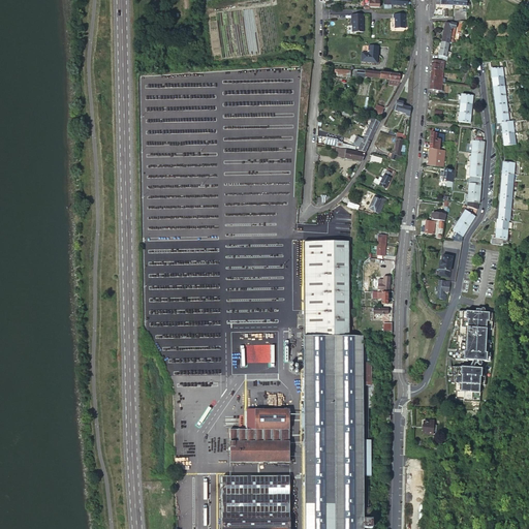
[(366,2),(366,9),(367,9),(370,9),(372,9),(380,9),(379,0),(371,0),(372,2),(370,2),(366,2)]
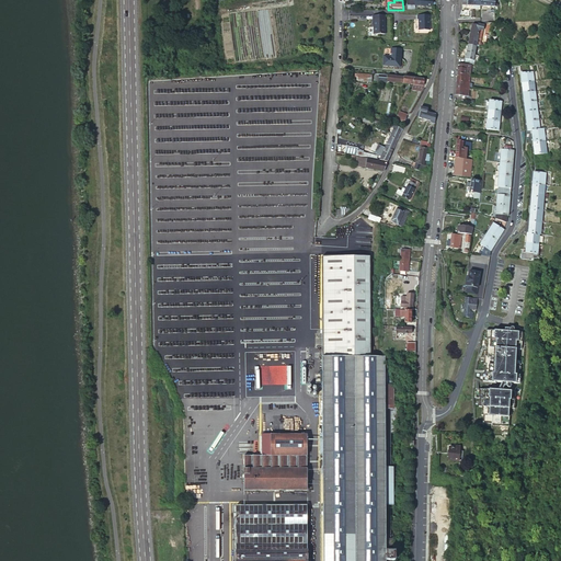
[(408,0),(409,11),(416,11),(416,8),(426,8),(434,7),(433,0),(408,0)]
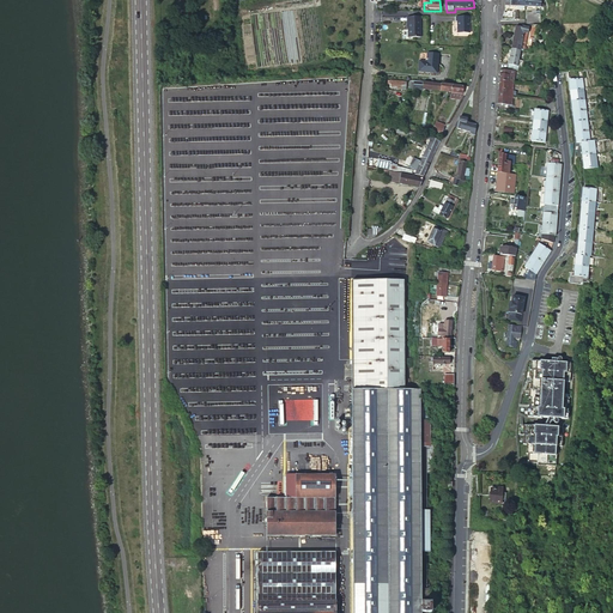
[(456,16),(456,32),(471,31),(471,16),(456,16)]
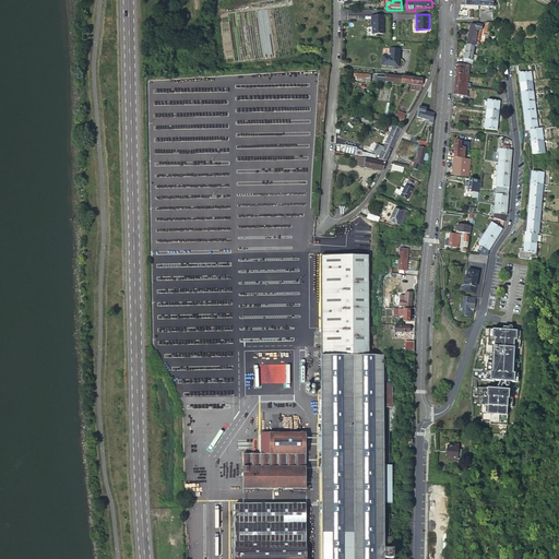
[(384,36),(383,18),(371,18),(371,23),(372,23),(372,36),(384,36)]
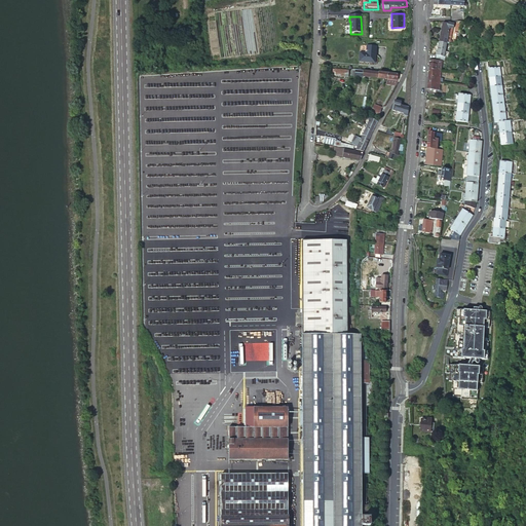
[(379,22),(379,31),(390,31),(389,21),(390,21),(390,16),(378,17),(378,22),(379,22)]
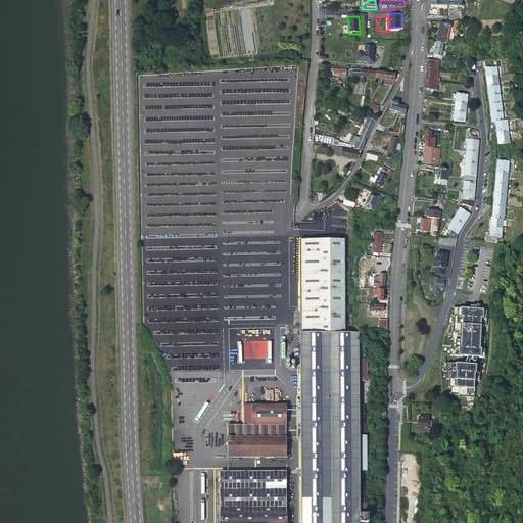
[(440,22),(437,42),(444,43),(447,43),(453,24),(446,22),(445,24),(440,22)]
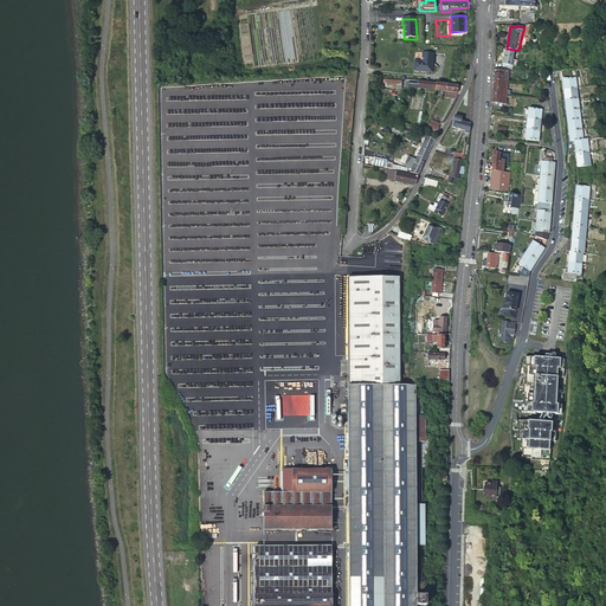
[(507,49),(504,55),(503,66),(511,68),(515,50),(507,49)]
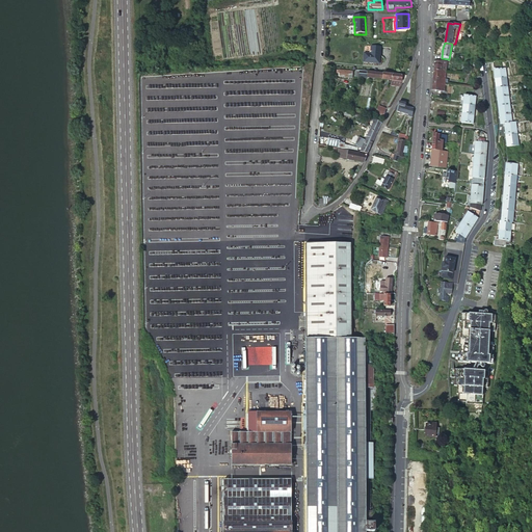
[(365,55),(364,64),(380,65),(381,49),(372,49),(371,54),(370,55),(365,55)]
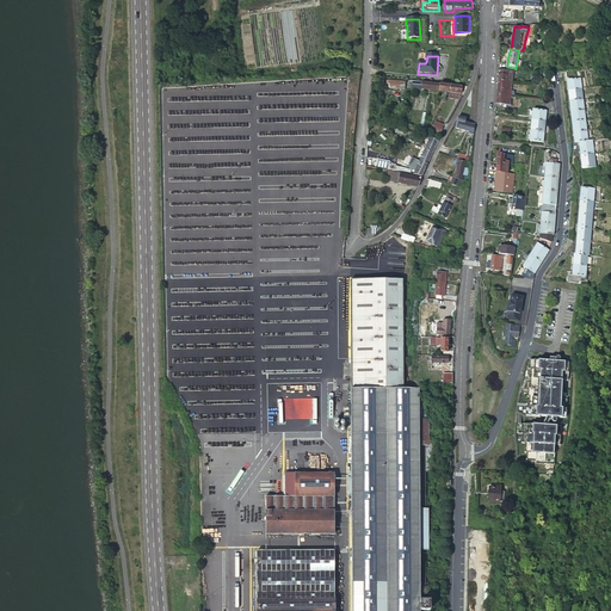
[(508,81),(512,81),(513,71),(506,71),(499,71),(498,74),(510,75),(508,81)]
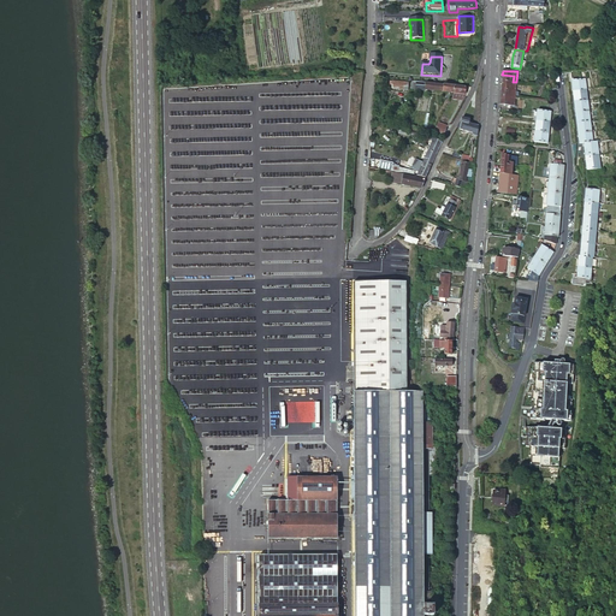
[(573,90),(586,89),(585,78),(572,80),(573,90)]
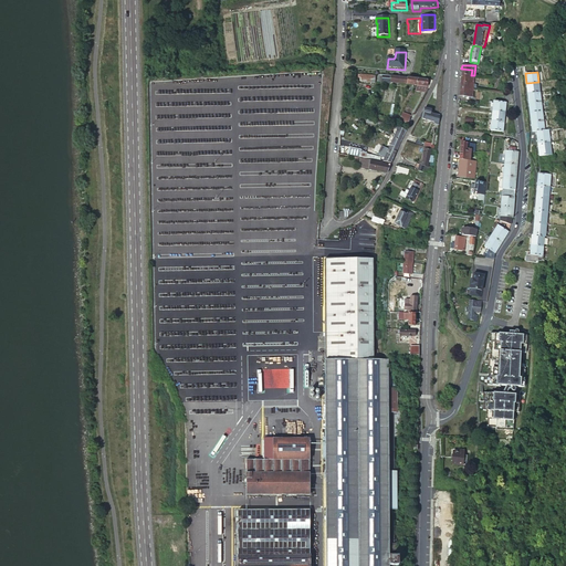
[(474,83),(474,75),(471,75),(461,74),(460,82),(474,83)]
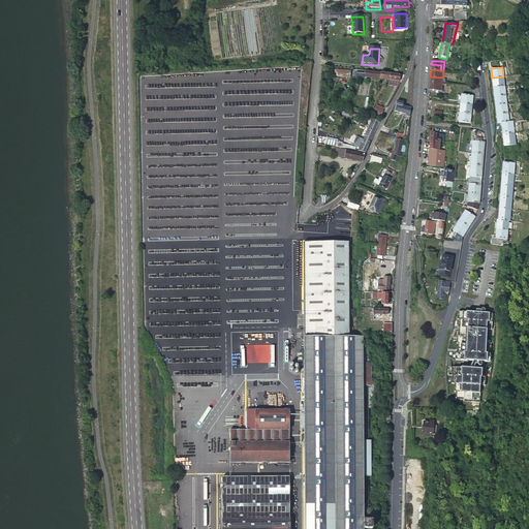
[(349,79),(389,82),(389,75),(369,74),(352,73),(352,76),(350,75),(349,79)]
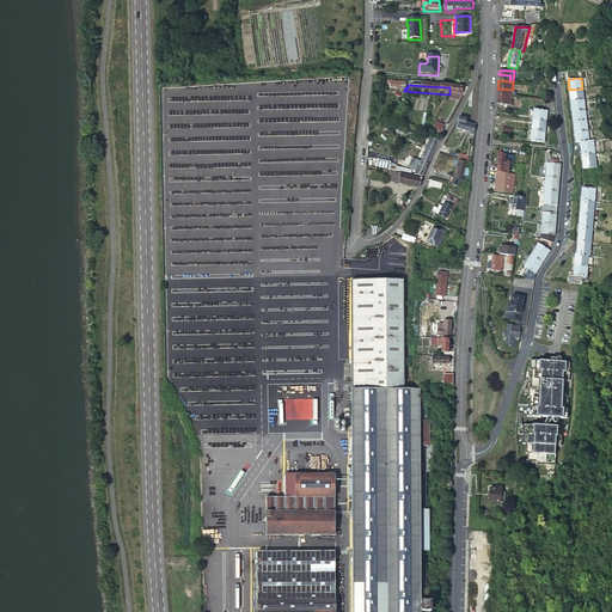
[(461,96),(450,95),(450,101),(461,102),(461,98),(464,98),(469,89),(461,87),(461,96)]
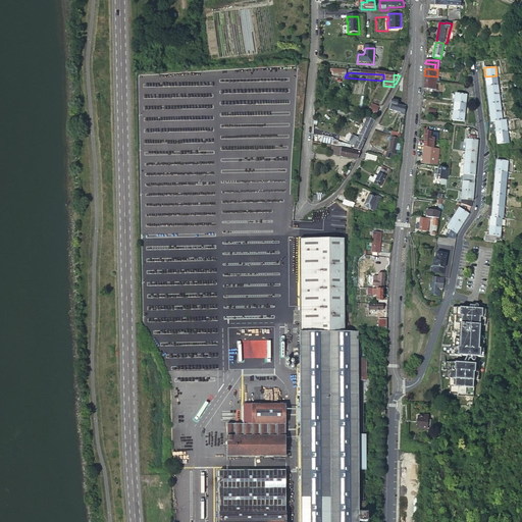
[(424,75),(423,89),(432,90),(435,90),(437,76),(424,75)]
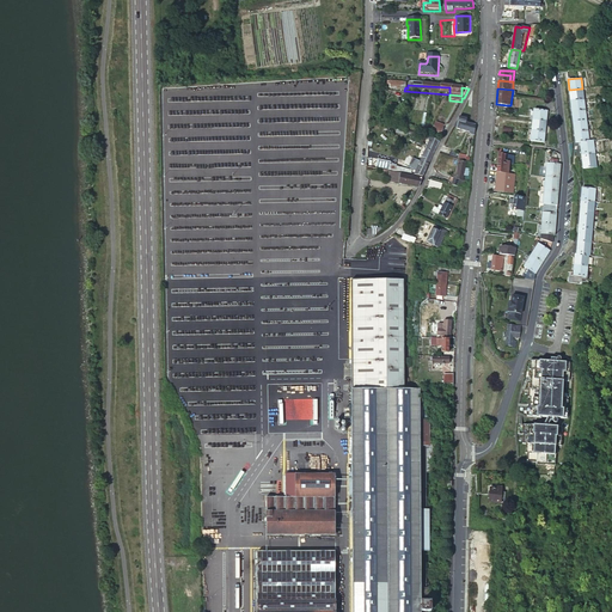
[(569,90),(570,101),(583,99),(582,89),(569,90)]
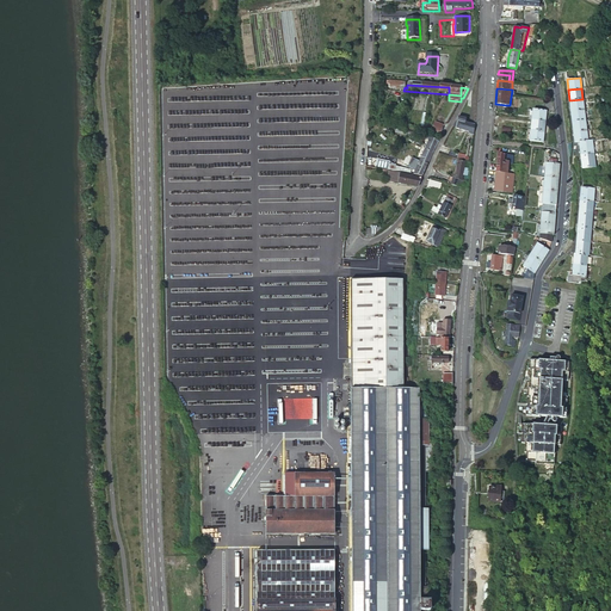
[(571,110),(584,109),(582,99),(569,100),(571,110)]
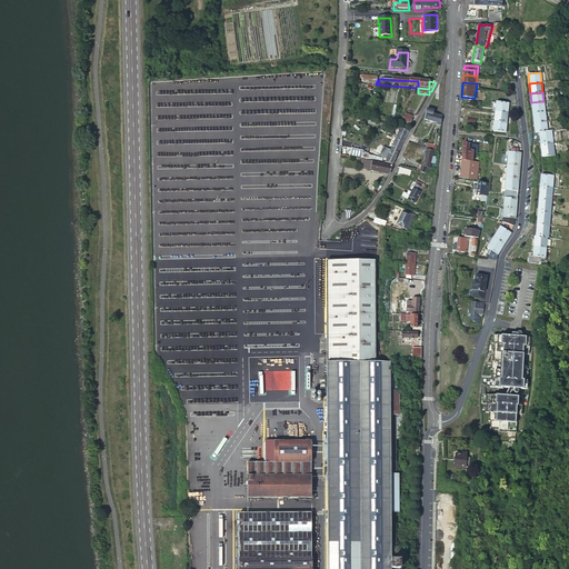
[(509,103),(496,101),(496,111),(508,112),(509,103)]
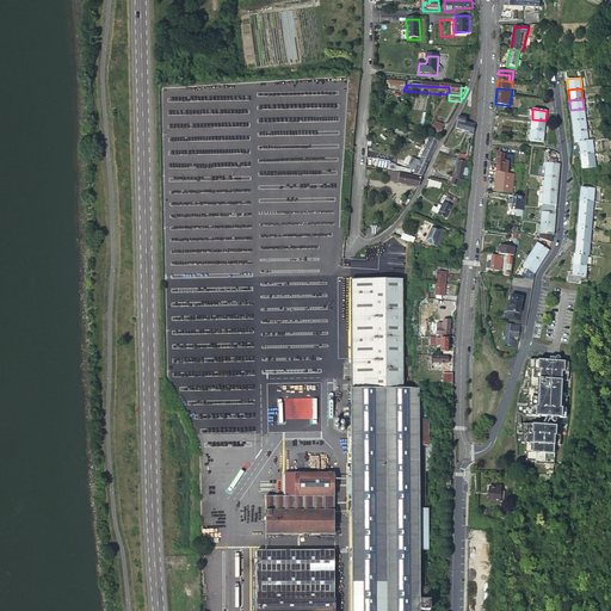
[(585,119),(584,109),(571,110),(572,121),(585,119)]
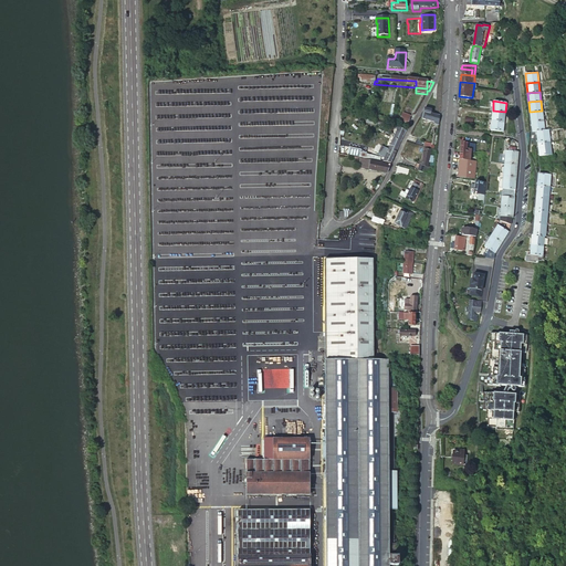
[(425,115),(422,115),(420,119),(423,119),(422,122),(428,123),(428,124),(438,126),(439,117),(433,116),(435,112),(425,111),(425,115)]
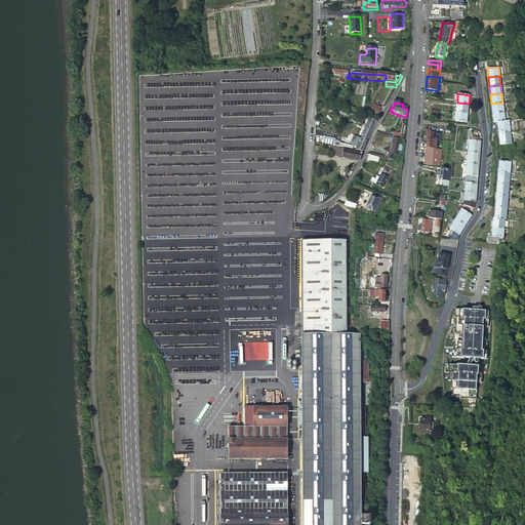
[(468,113),(469,104),(457,103),(456,112),(468,113)]
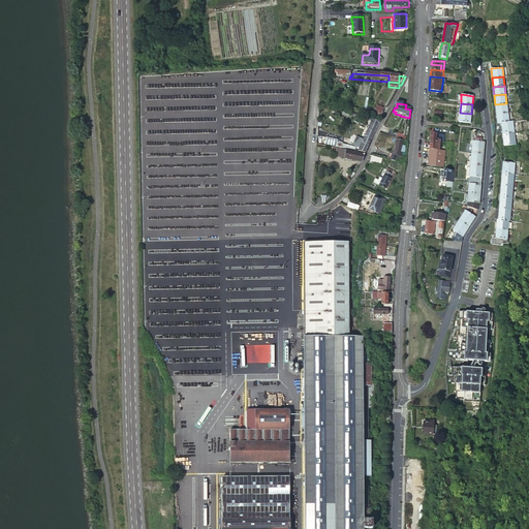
[(506,103),(495,104),(496,114),(506,113),(507,113),(506,103)]
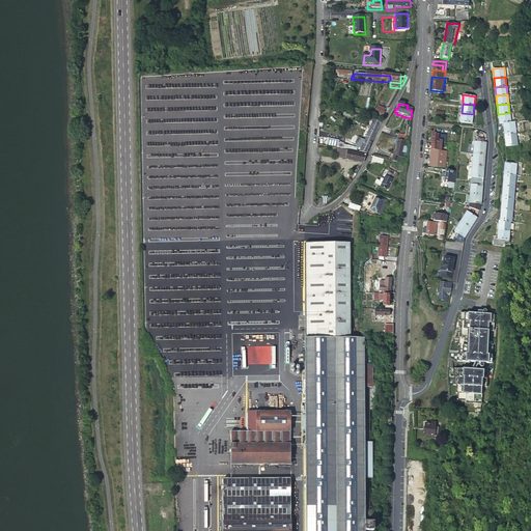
[(379,106),(376,114),(384,117),(387,109),(379,106)]
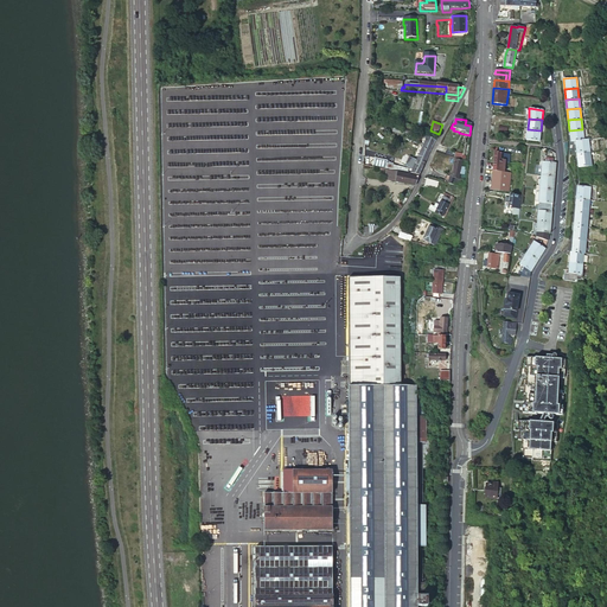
[(540,141),(541,131),(528,129),(526,140),(540,141)]
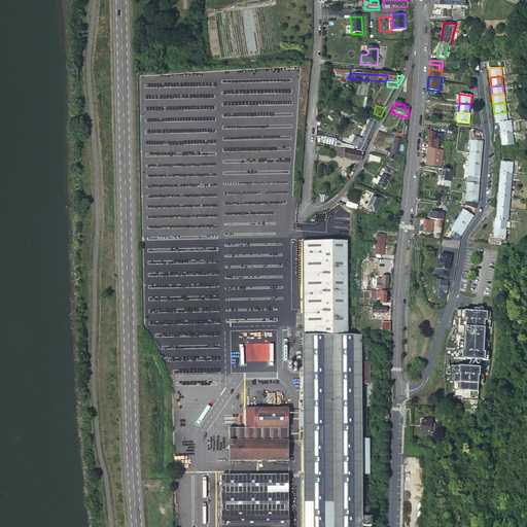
[(506,121),(505,112),(504,112),(494,113),(495,123),(498,121),(506,121)]
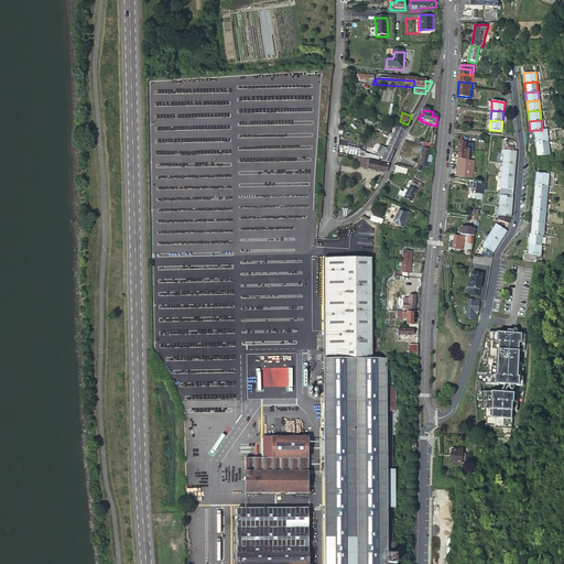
[(398,128),(387,149),(394,153),(405,132),(398,128)]
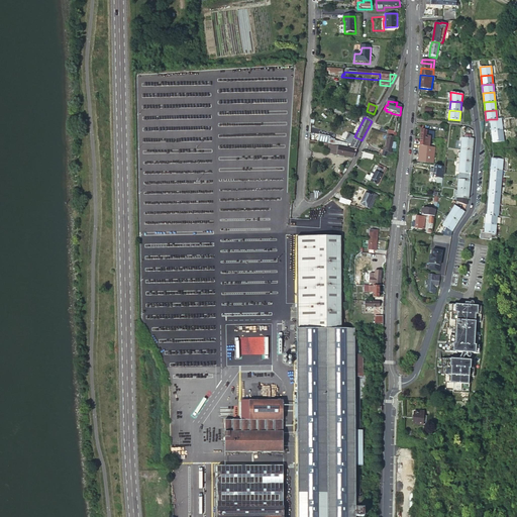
[(489,119),(491,131),(502,129),(501,118),(497,119),(489,119)]
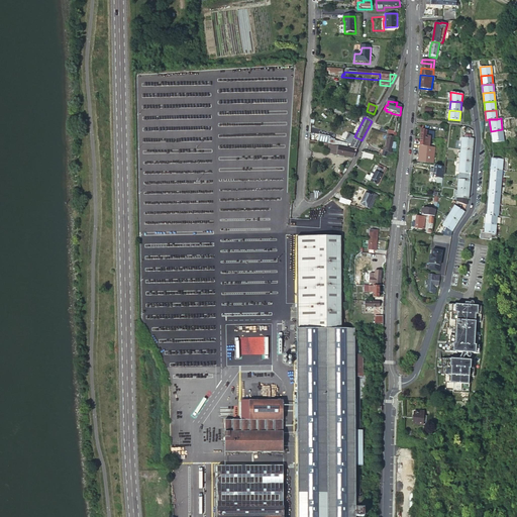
[(421,127),(420,137),(426,138),(427,136),(430,136),(430,128),(421,127)]
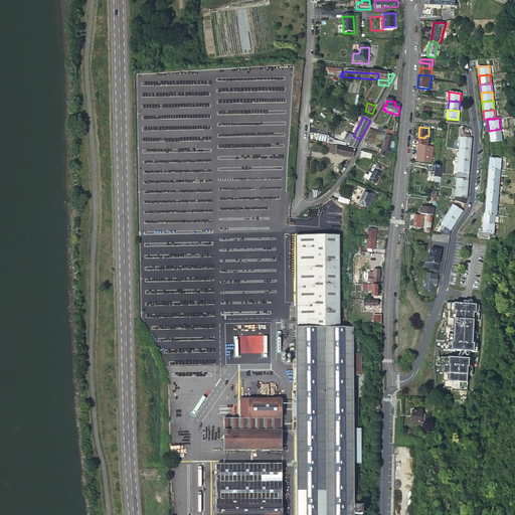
[(490,141),(501,140),(500,129),(489,131),(490,141)]
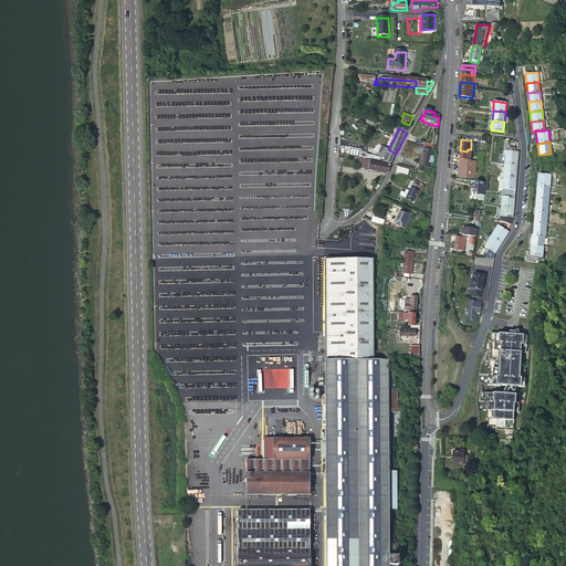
[(366,159),(367,155),(368,153),(362,152),(362,149),(350,147),(348,155),(366,159)]
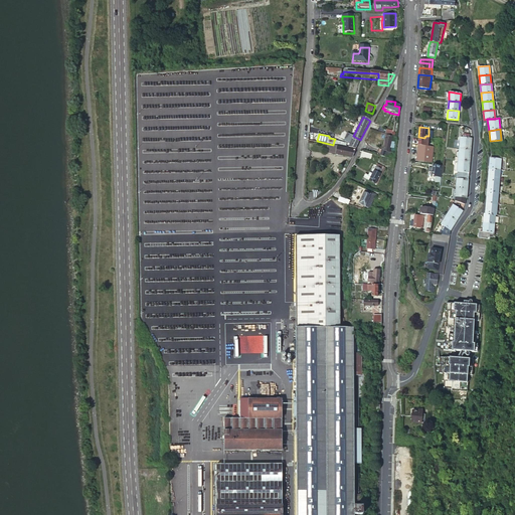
[(353,136),(348,147),(355,151),(360,140),(353,136)]
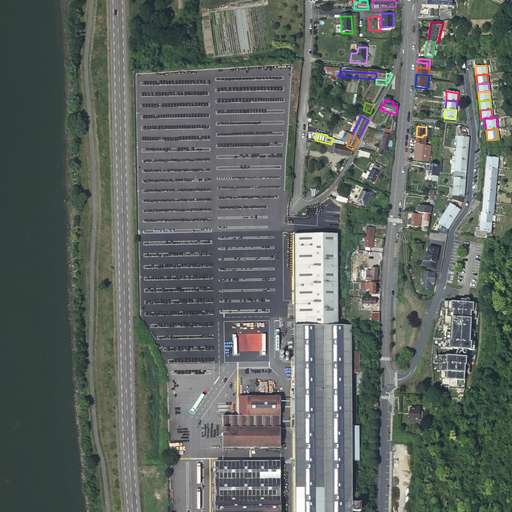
[(416,136),(415,144),(416,144),(414,160),(425,161),(427,146),(425,145),(425,138),(427,138),(428,136),(426,135),(423,135),(422,137),(416,136)]
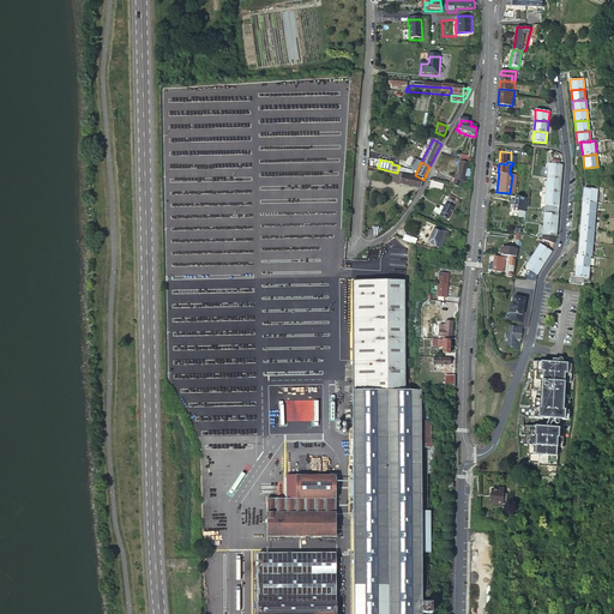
[(457,190),(463,191),(465,166),(458,164),(457,182),(453,181),(452,188),(457,190)]
